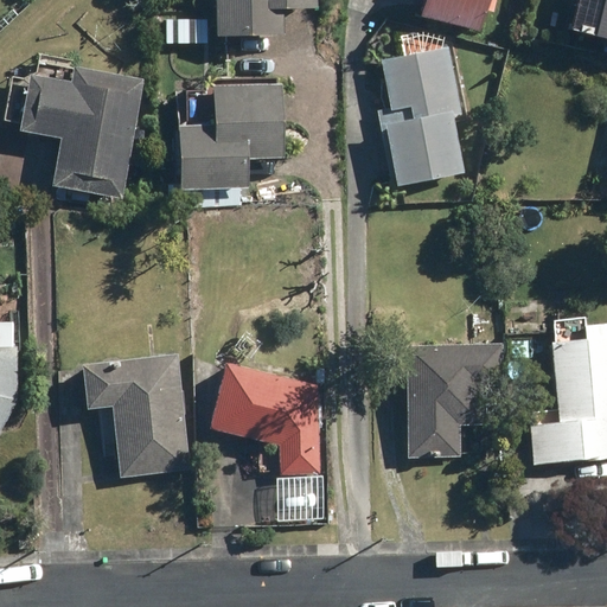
[(212,0),(215,37),(286,33),(285,10),(319,8),(318,0),(212,0)]
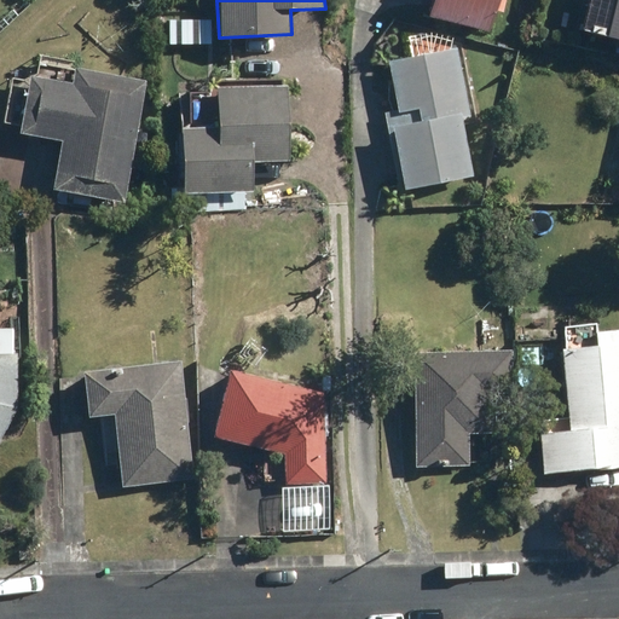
[(431,0),(427,17),(491,32),(496,11),(504,13),(507,0),(431,0)]
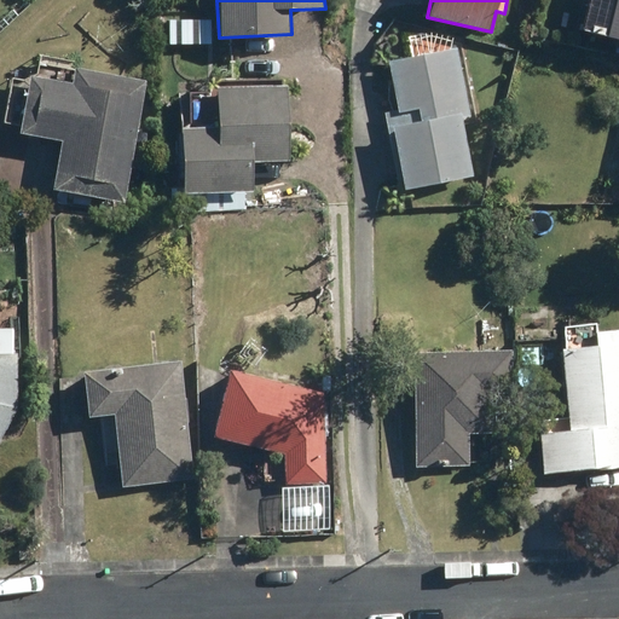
[(618,0),(588,0),(580,29),(618,39),(618,0)]
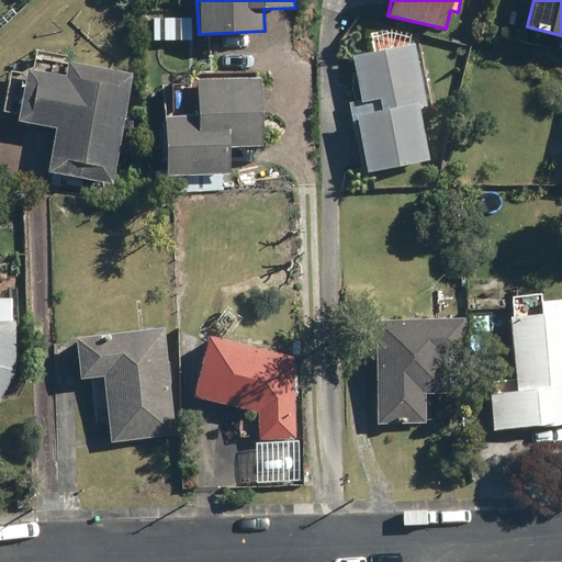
[(348,105),(361,173),(429,159),(418,108),(427,105),(415,44),(350,57),(359,102),(348,105)]
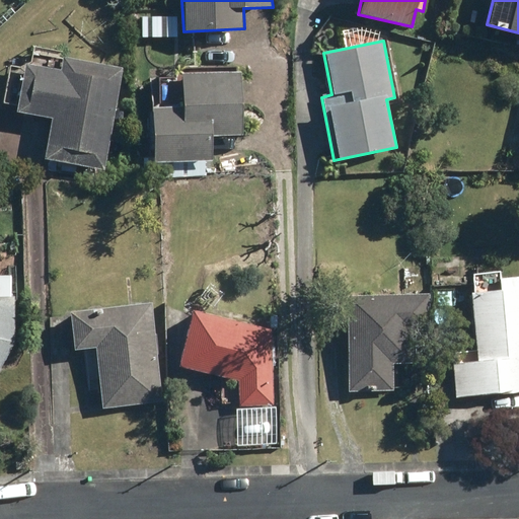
[(44,160),(105,170),(123,67),(62,57),(59,69),(23,63),(15,113),(51,119),(44,160)]
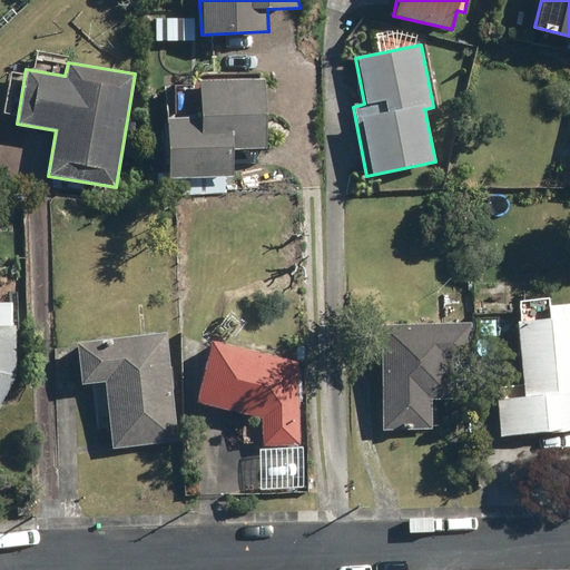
[(266,149),(264,77),(197,79),(198,117),(167,117),(168,180),(232,178),(231,150),(266,149)]
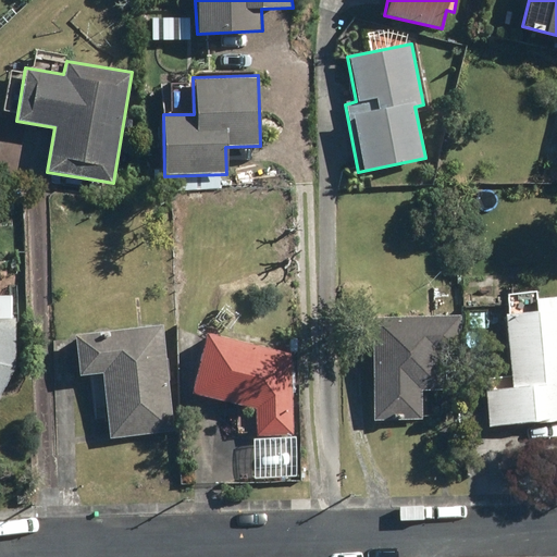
[(14,295),(0,295),(0,398),(16,368),(14,295)]
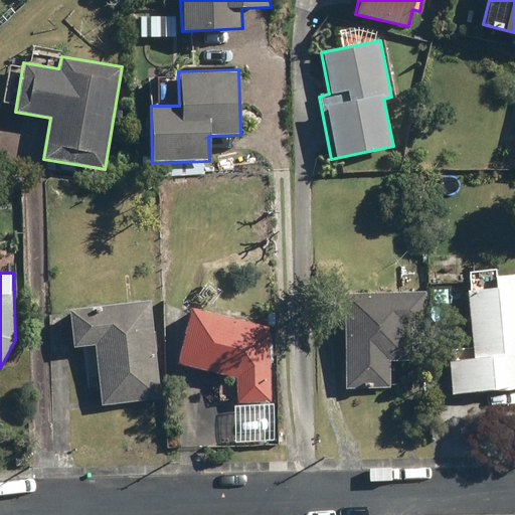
[(514,274),(495,276),(496,288),(465,291),(471,359),(448,361),(451,394),(514,388),(514,274)]
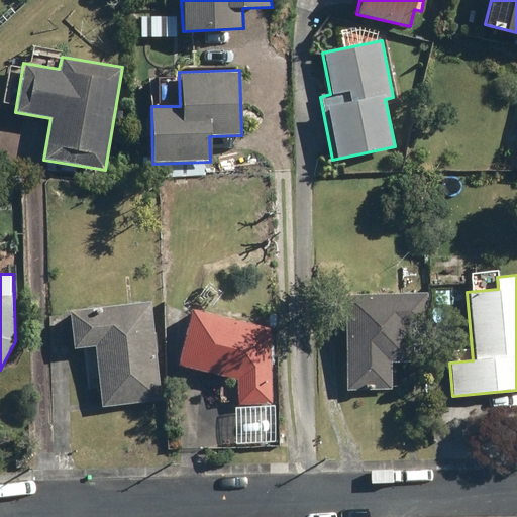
[(342,294),(345,392),(393,390),(392,365),(412,364),(411,330),(429,329),(428,292),(342,294)]
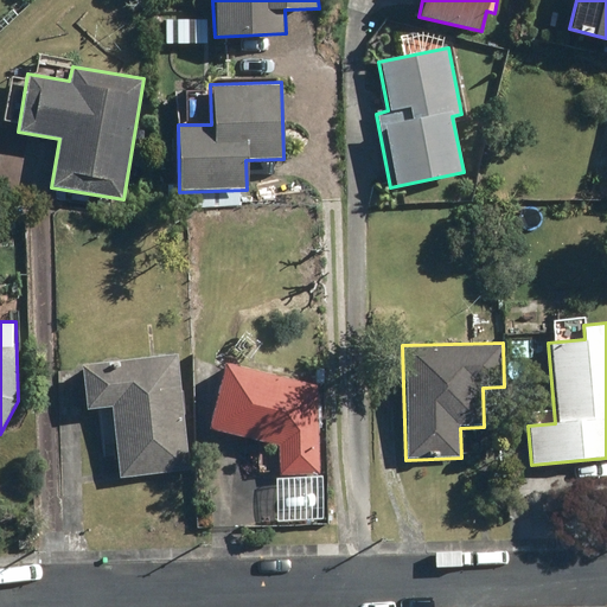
[(176,352),(80,364),(85,410),(110,407),(119,479),(190,471),(176,352)]
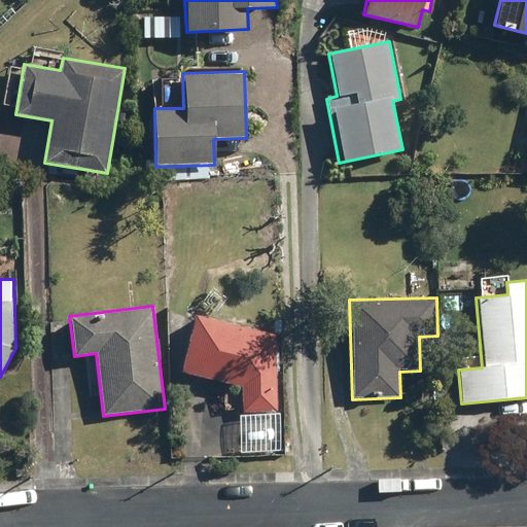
[(278,410),(275,335),(195,314),(180,373),(238,387),(239,412),(278,410)]
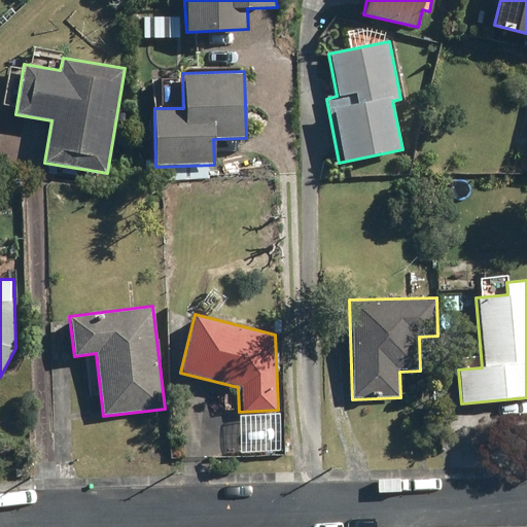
[(282,424),(236,426),(237,453),(283,451),(282,424)]
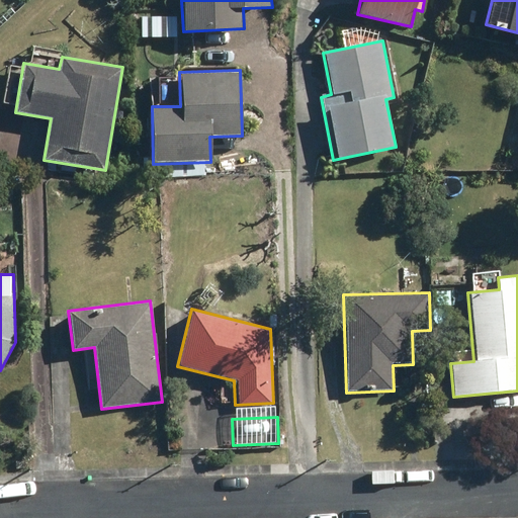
All buildings are outlined.
